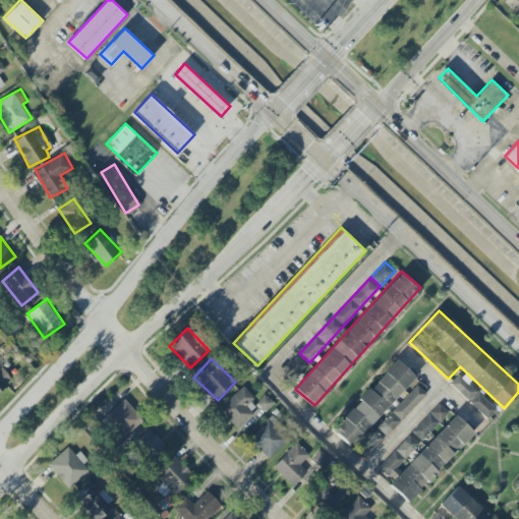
[(298,358),(287,370),(294,377),(305,364),(298,358)]
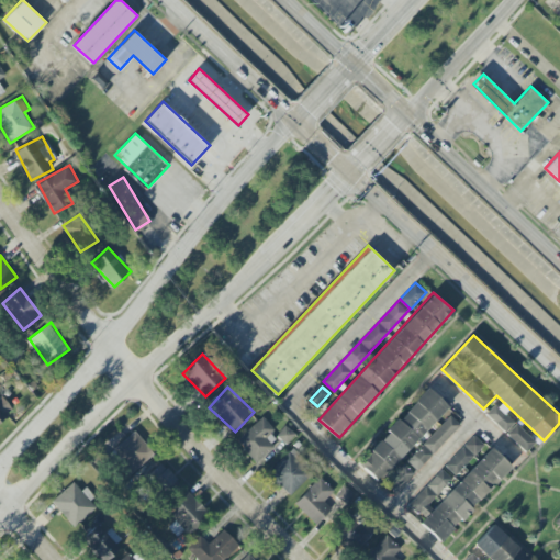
[(448,404),(428,387),(360,463),(380,481),(448,404)]
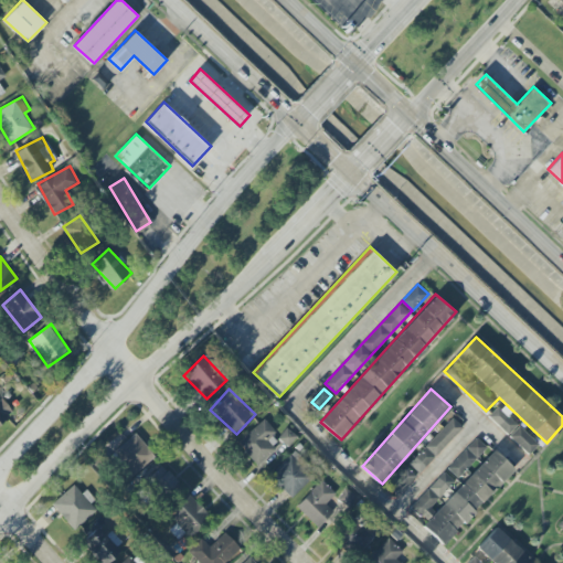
[(0,423),(14,414),(2,394),(0,395),(0,423)]
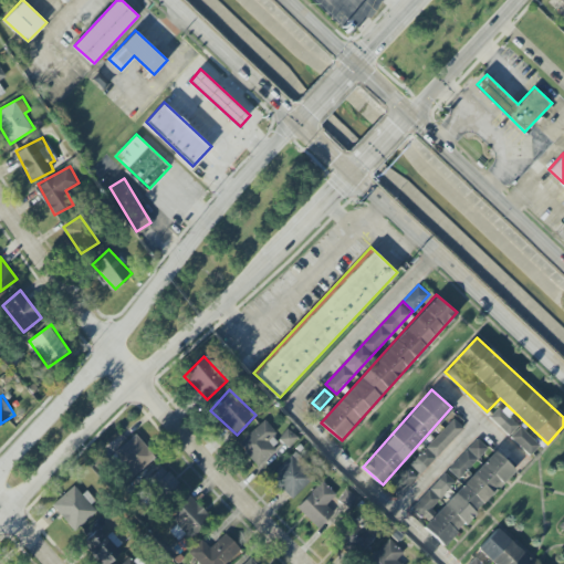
[(511,435),(521,423),(502,405),(491,417),(511,435)]
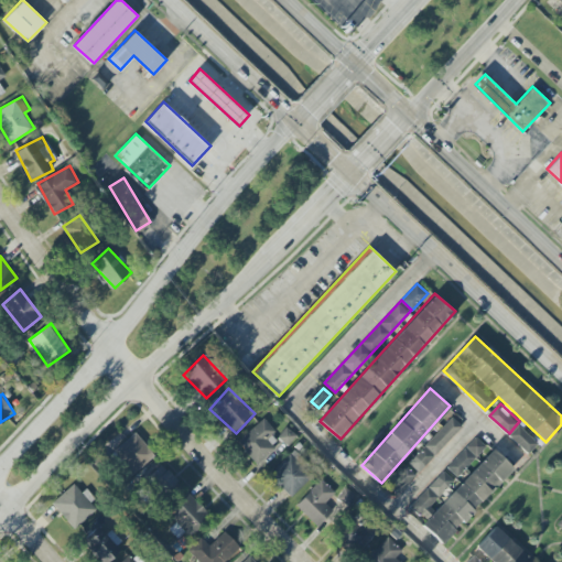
[(421,471),(463,424),(453,415),(410,461),(421,471)]
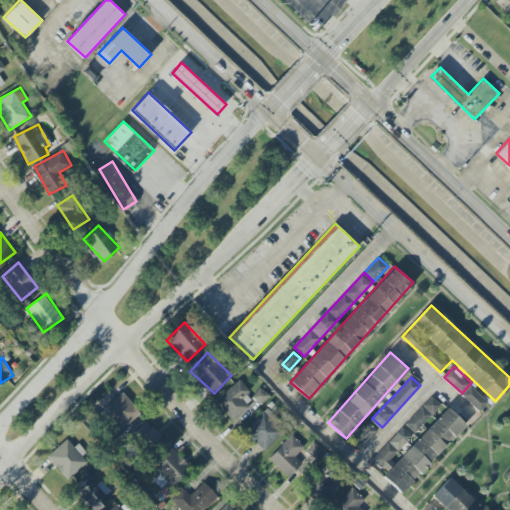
[(253,403),(245,395),(251,390),(240,378),(216,400),(235,420),(253,403)]
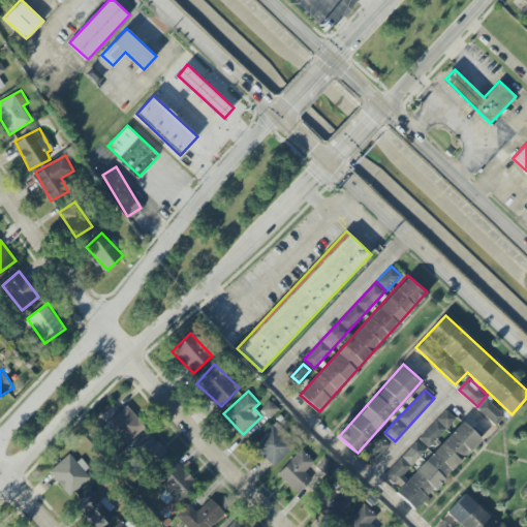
[(496,425),(505,414),(487,398),(477,407),(496,425)]
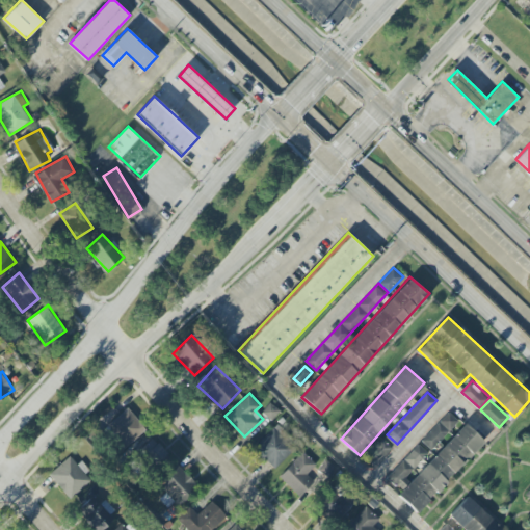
[(281,409),(271,401),(263,412),(272,419),(281,409)]
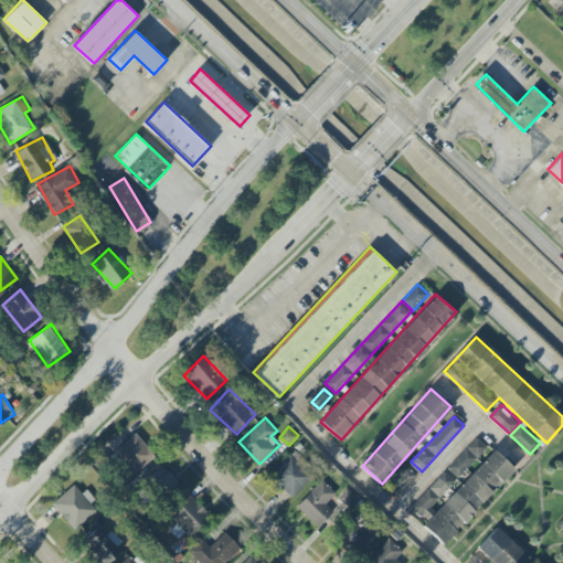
[(156,454),(136,432),(116,450),(136,473),(156,454)]
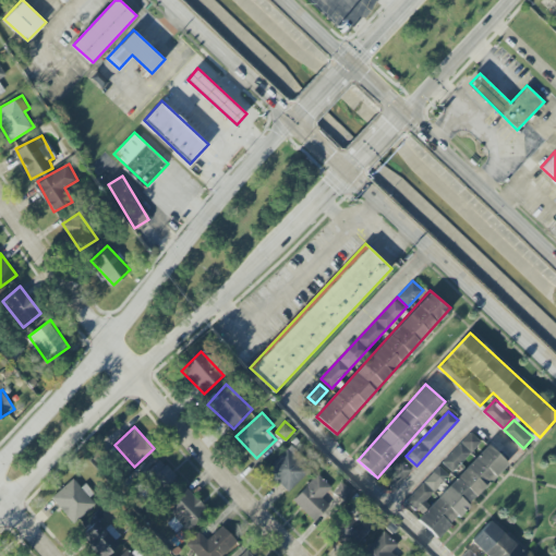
[(454,471),(482,439),(471,431),(443,461),(454,471)]
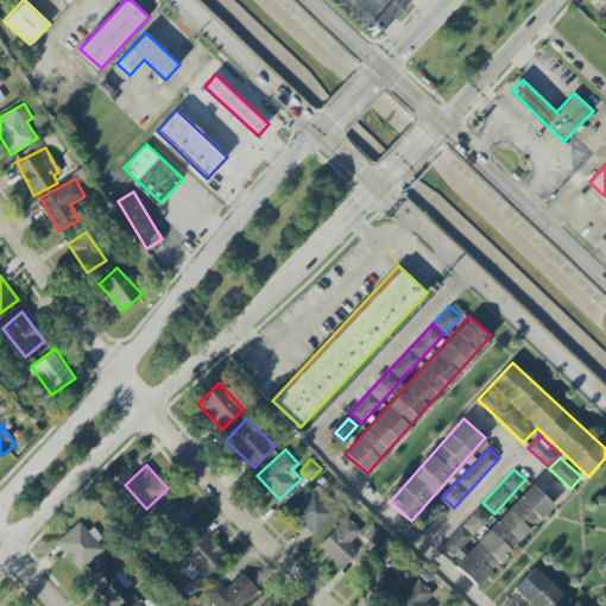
[(555,504),(532,483),(456,565),(479,586),(555,504)]
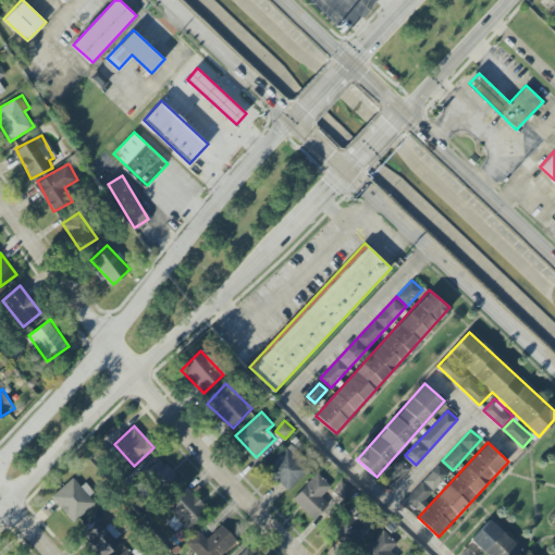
[(290,490),(310,468),(286,447),(267,469),(290,490)]
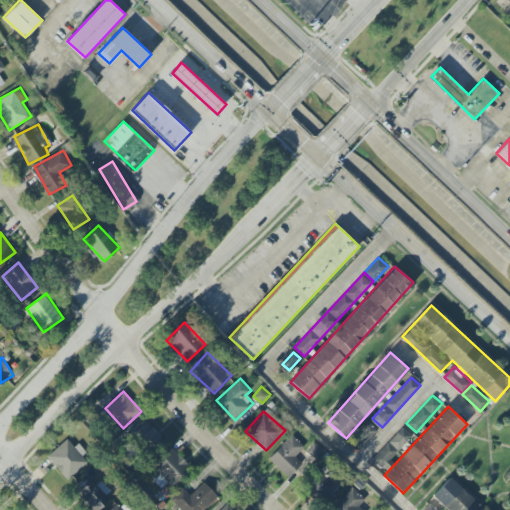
[(380,426),(370,419),(361,432),(371,439),(380,426)]
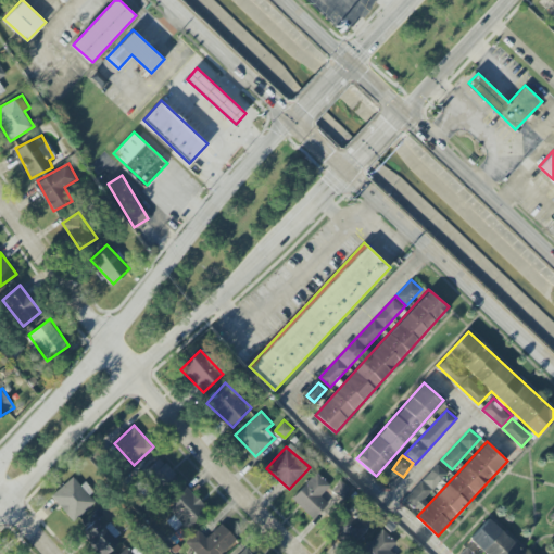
[(145,473),(162,488),(177,473),(160,456),(145,473)]
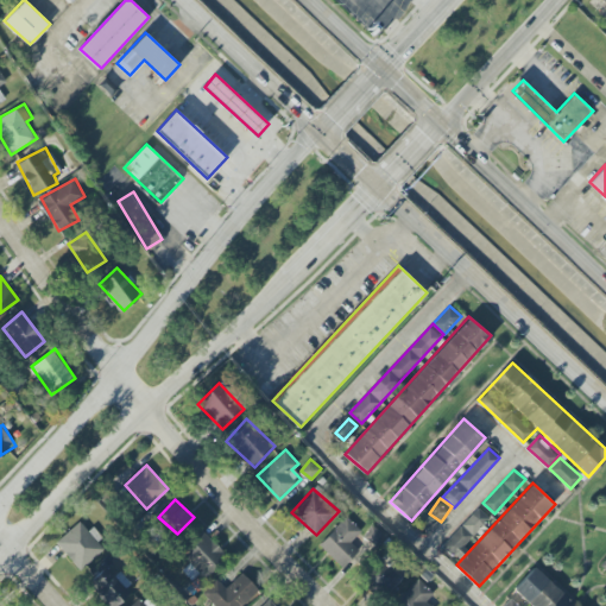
[(491,516),(479,506),(443,545),(460,560),(469,549),(465,545),(491,516)]
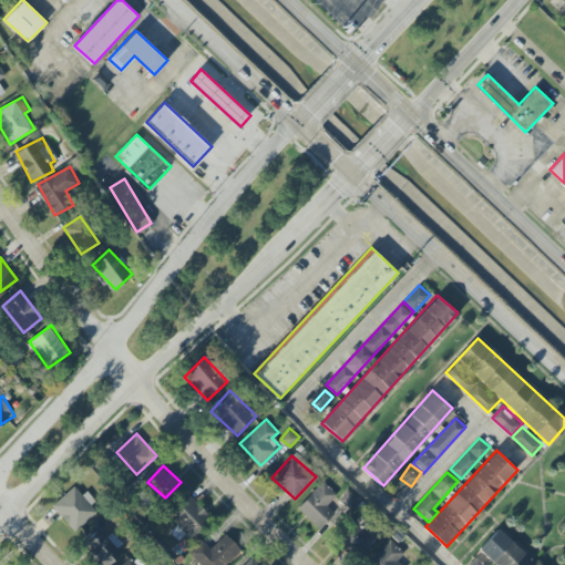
[(338,494),(324,480),(298,506),(321,528),(336,512),(328,504),(338,494)]
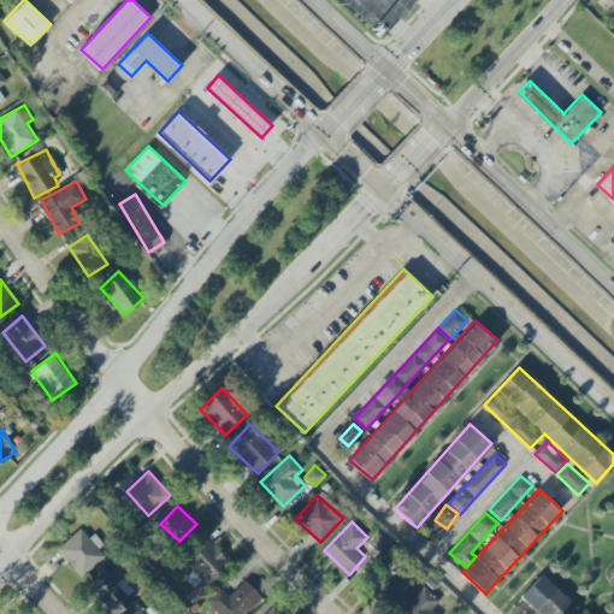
[(110,553),(94,535),(92,537),(81,526),(58,549),(83,577),(110,553)]
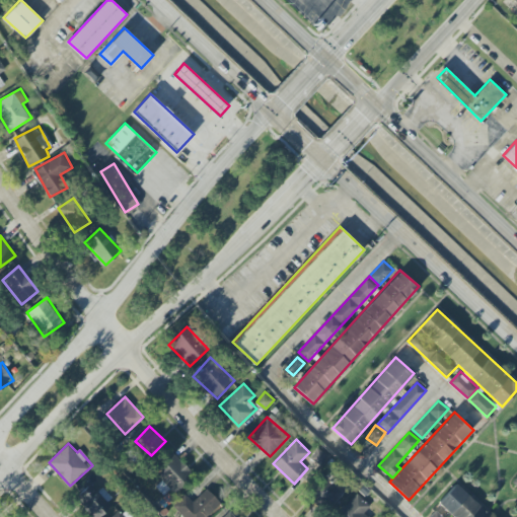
[(177,492),(195,471),(174,453),(156,473),(177,492)]
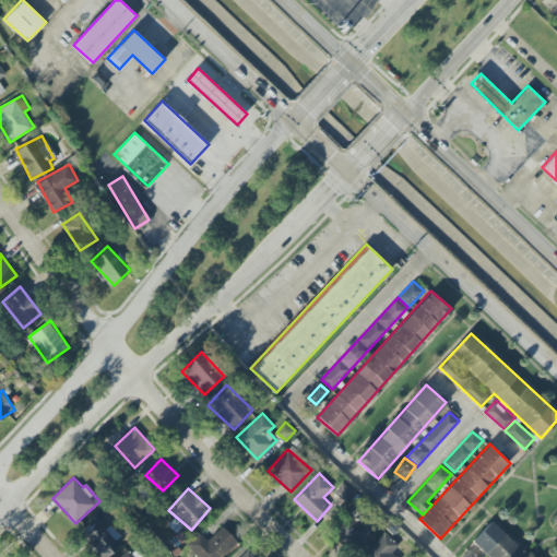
[(351,509),(331,531),(354,550),(372,529),(351,509)]
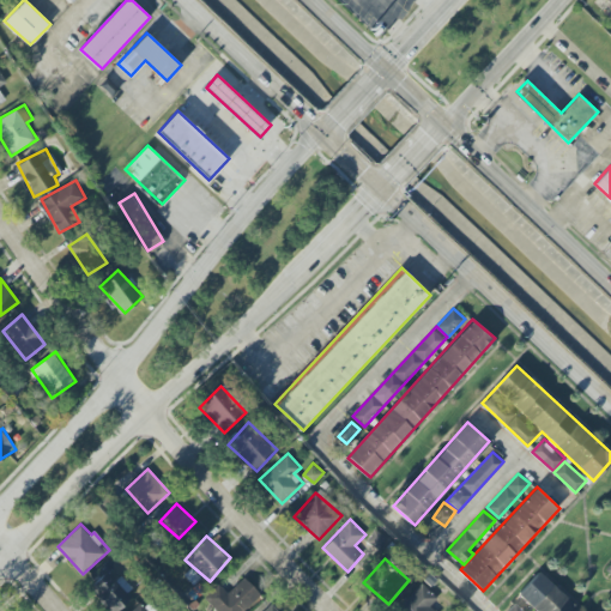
[(90,587),(110,610),(116,610),(137,594),(121,576),(116,580),(108,570),(90,587)]
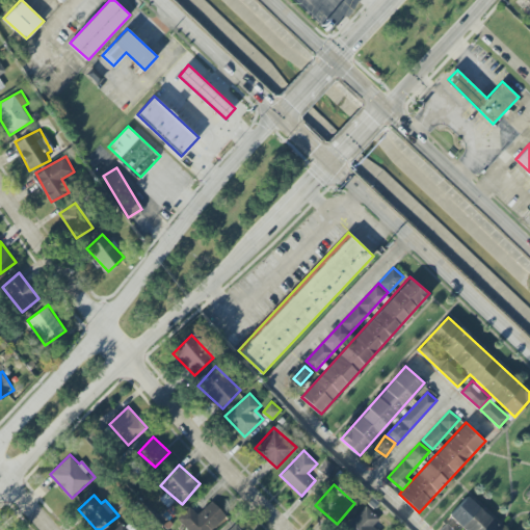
[(504,529),(467,496),(449,514),(466,529),(464,529),(455,529),(448,523),(440,529),(504,529)]
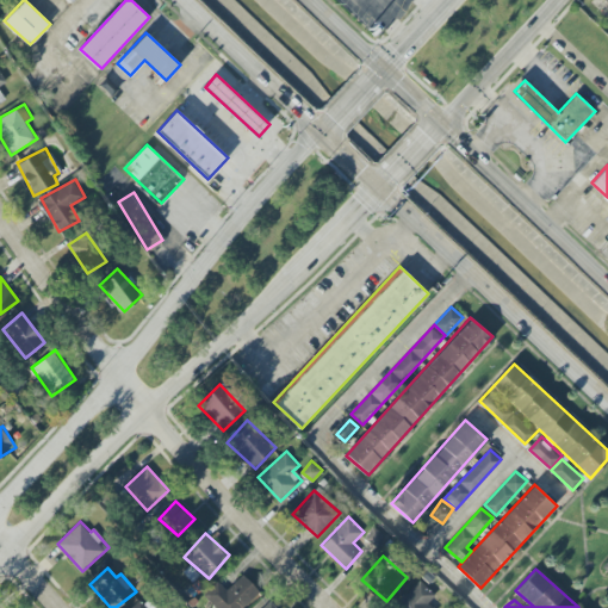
[(228,588),(219,579),(205,595),(218,607),(243,607),(260,590),(242,574),(228,588)]
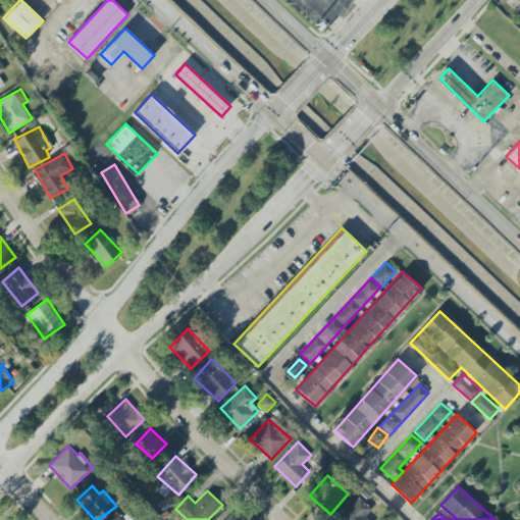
[(373,508),(360,496),(336,519),(368,519),(370,519),(367,516),(373,508)]
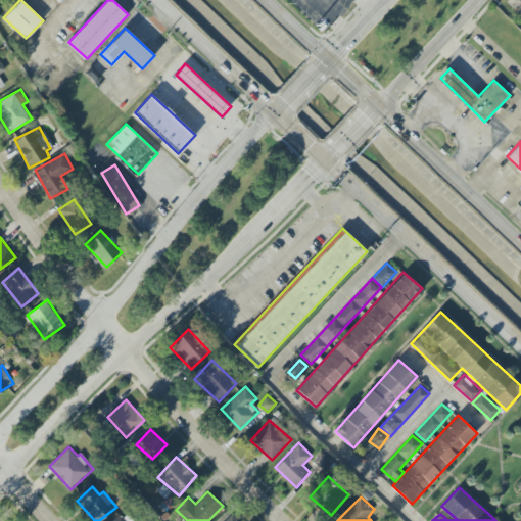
[(130,520),(122,512),(111,520),(130,520)]
